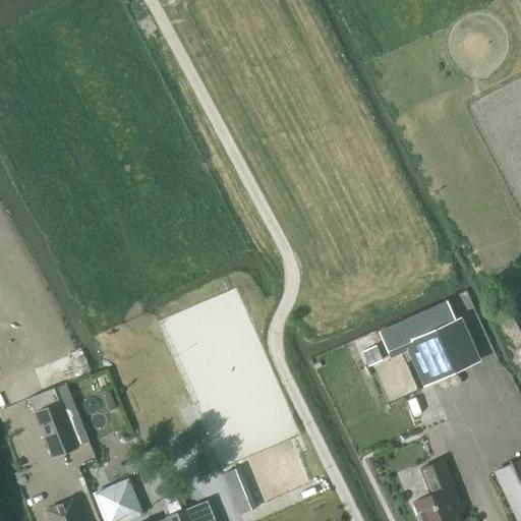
[(446,301),(377,332),(386,354),(403,346),(410,343),(426,382),(475,359),(459,322),(455,324),(446,301)]
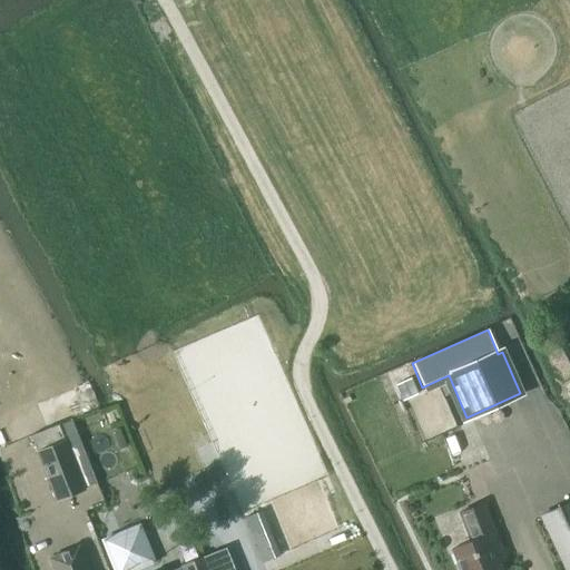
[(418,395),(411,379),(395,385),(402,402),(418,395)]
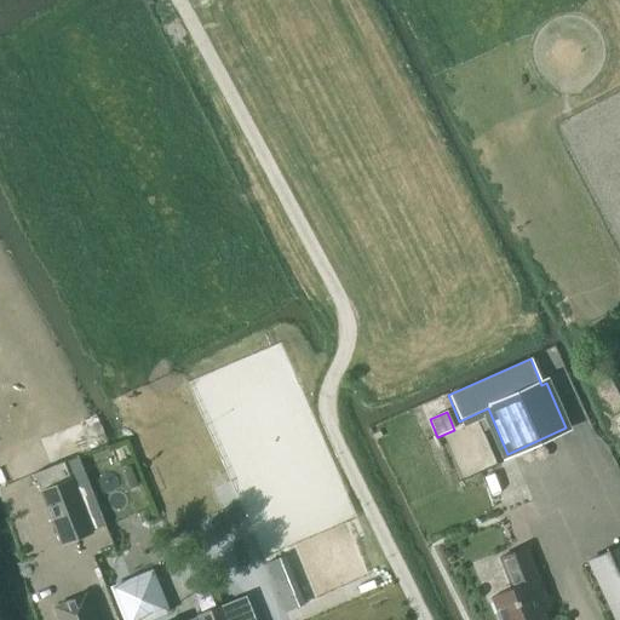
[(63,463),(33,475),(61,545),(91,533),(63,463)]
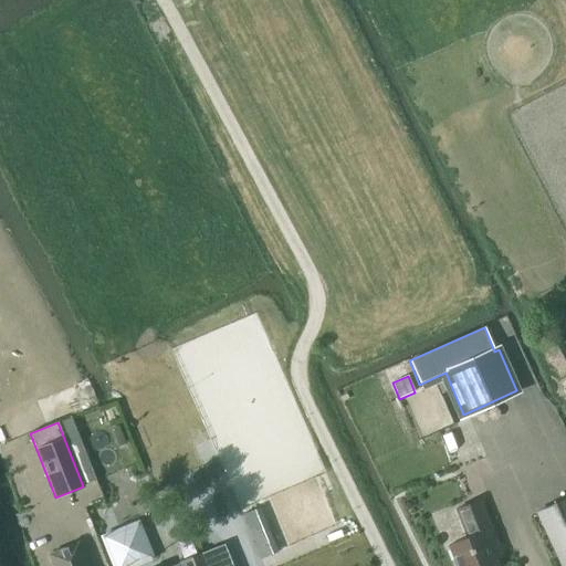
[(561,565),(565,565),(565,499),(537,513),(561,565)]
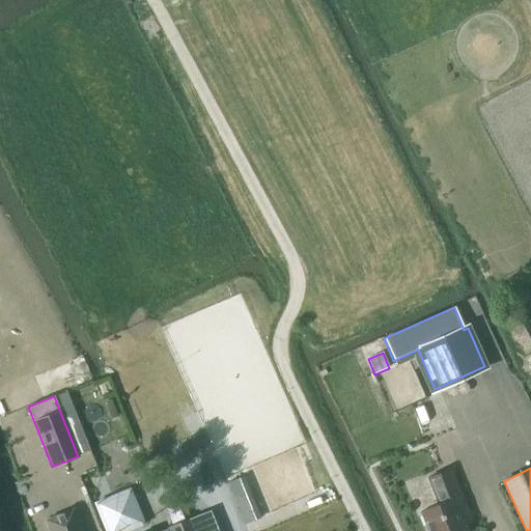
[(460,497),(455,484),(450,469),(426,478),(437,506),(422,511),(428,530),(466,530),(453,500),(460,497)]
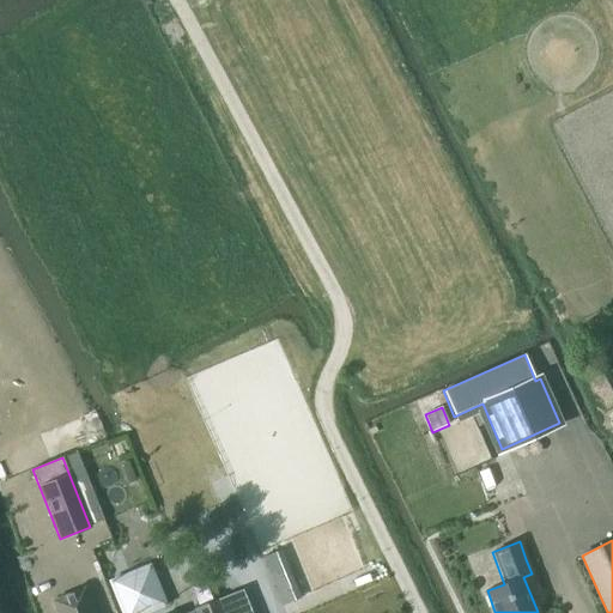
[(53,601),(58,612),(92,612),(83,588),(53,601)]
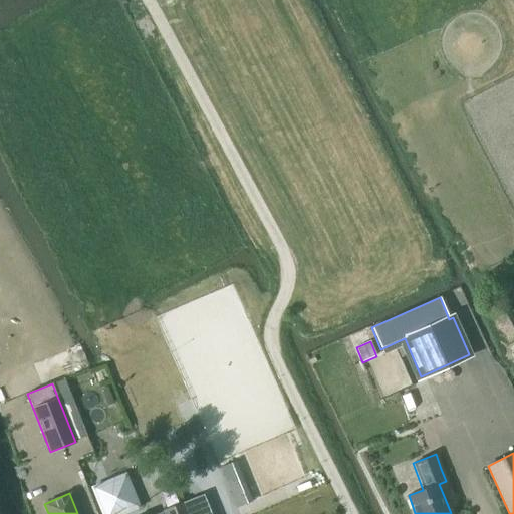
[(210,513),(203,494),(163,510),(164,513),(210,513)]
